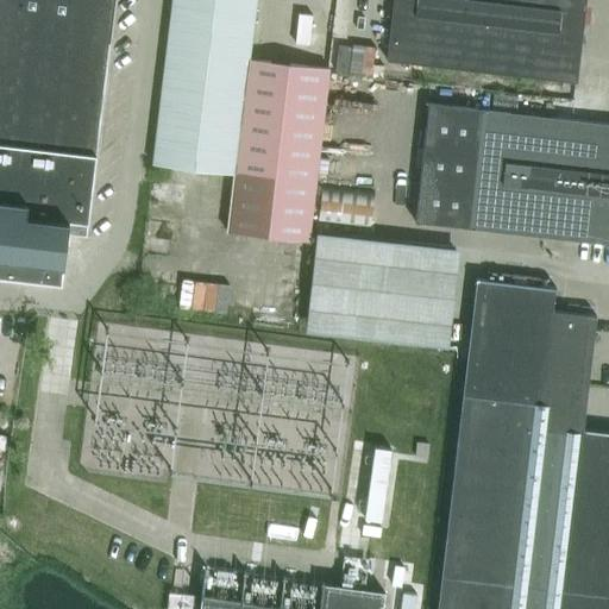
[(0,0),(0,276),(62,284),(67,234),(86,237),(113,0),(0,0)]
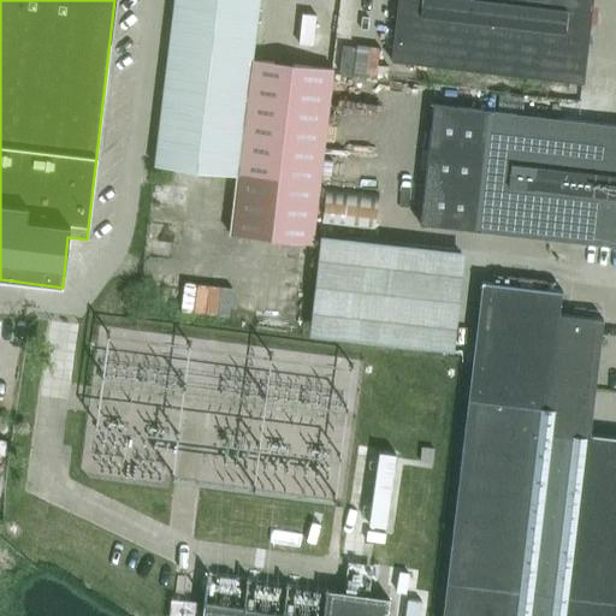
[(250,60),(258,0),(173,0),(154,165),(235,175),(250,60)]
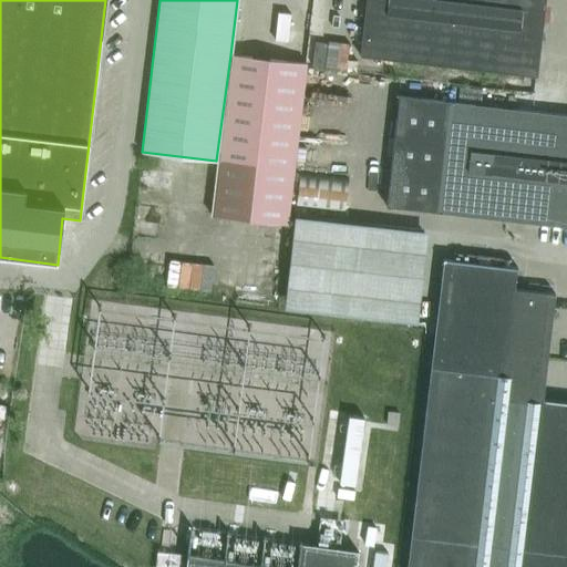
[(366,0),(360,57),(535,76),(544,0),(366,0)]
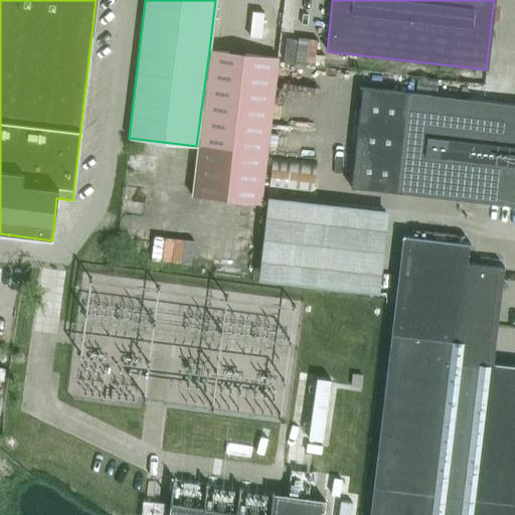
[(276,37),(279,23),(254,18),(251,32),(276,37)]
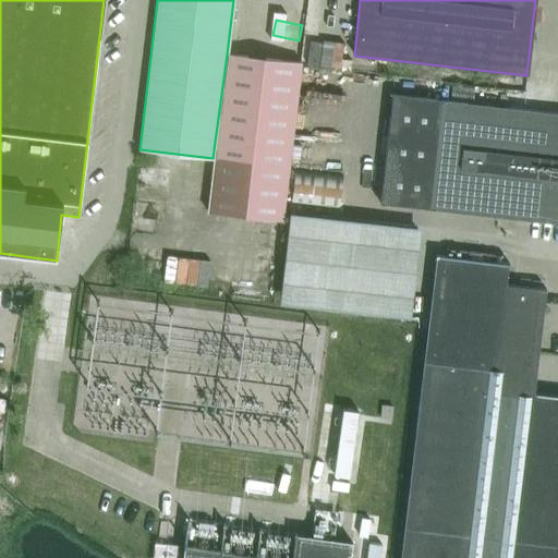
[(281,220),(301,63),(227,55),(208,210),(281,220)]
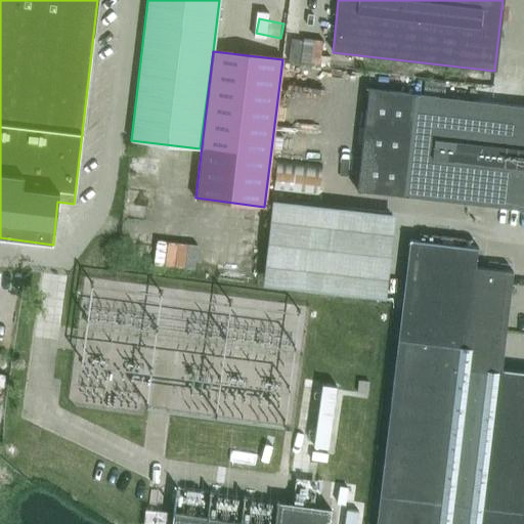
[(523,106),(367,89),(355,191),(407,198),(407,197),(523,210),(523,106)]
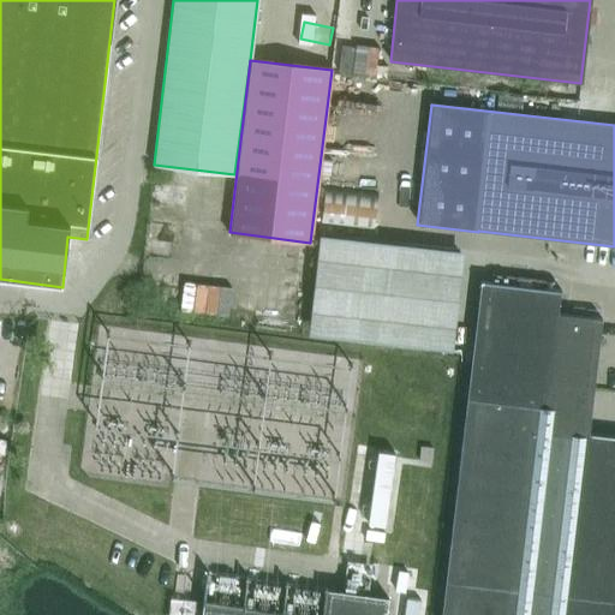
[(378,193),(326,186),(321,224),(374,230),(378,193)]
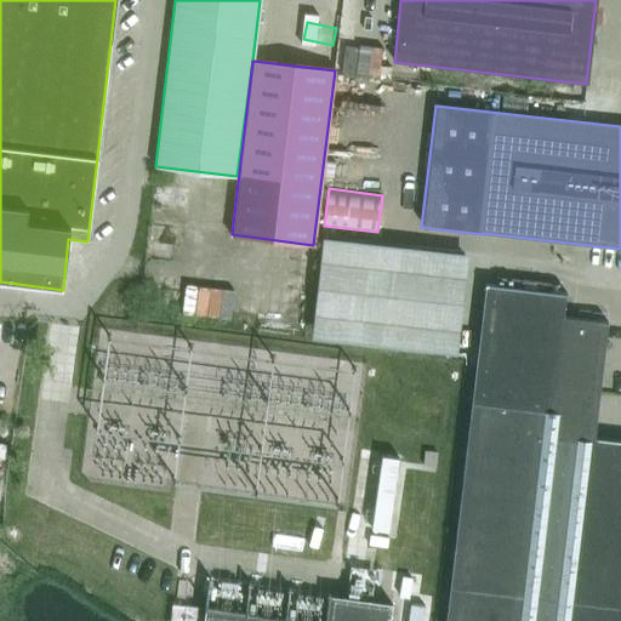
[(462,260),(325,244),(315,326),(453,342),(462,260)]
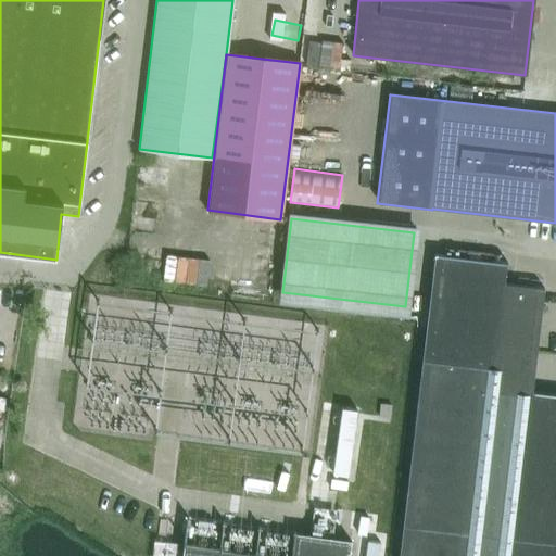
[(555,555),(555,393),(533,391),(529,391),(529,392),(491,387),(496,348),(528,352),(529,350),(528,350),(534,290),(535,288),(544,289),(544,288),(503,283),(505,265),(506,265),(507,262),(500,261),(443,254),(433,253),(433,254),(443,255),(407,555),(555,555)]
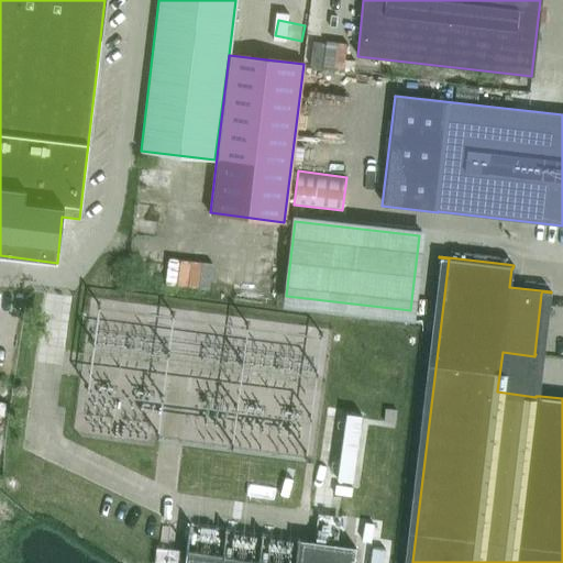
[(385,408),(384,422),(395,423),(396,409),(385,408)]
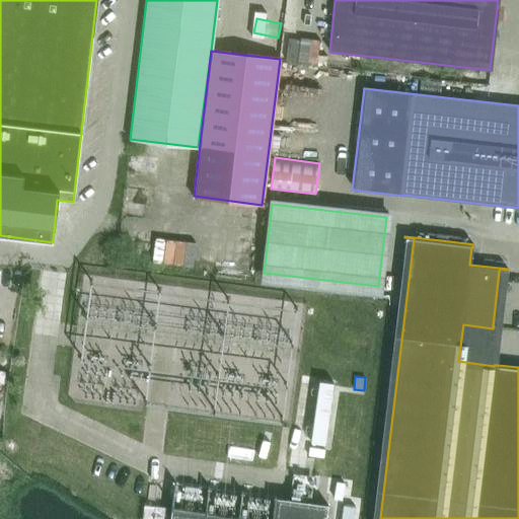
[(318,380),(310,441),(324,443),(332,382),(318,380)]
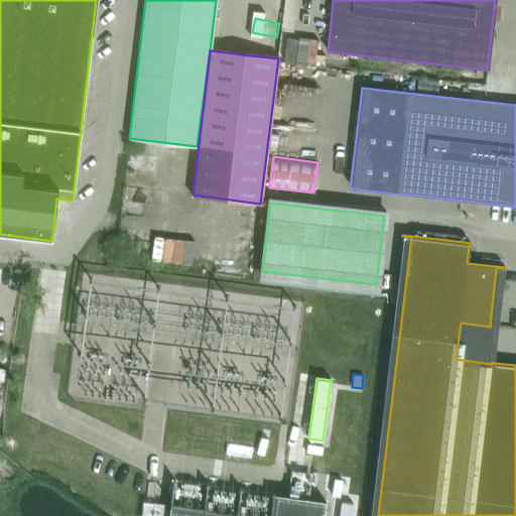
[(324,501),(324,503),(295,499),(296,494),(288,492),(287,498),(274,496),(274,494),(174,480),(169,511),(163,511),(162,515),(323,515),(325,502),(324,501)]
